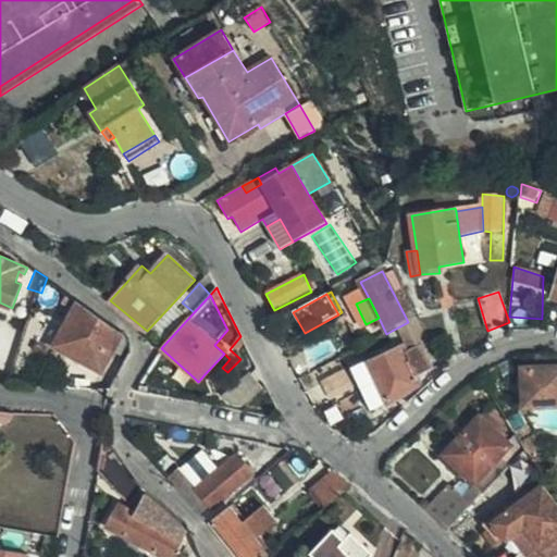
[(103,371),(125,332),(82,302),(58,346),(103,371)]
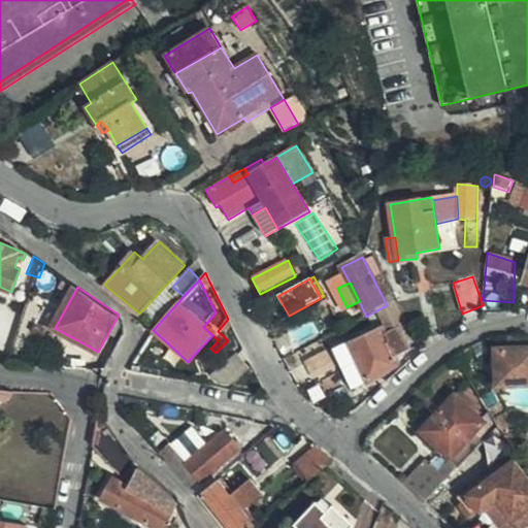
[(513,311),(514,311),(514,302),(483,300),(483,305),(482,316),(513,311)]
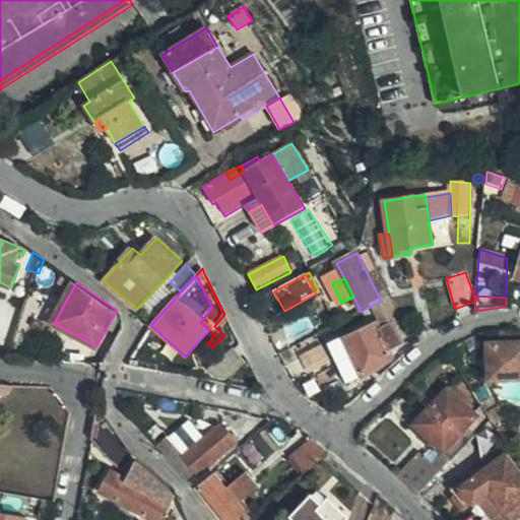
[(405,344),(402,337),(393,322),(400,319),(390,298),(370,308),(378,320),(328,344),(347,387),(392,360),(389,353),(405,344)]
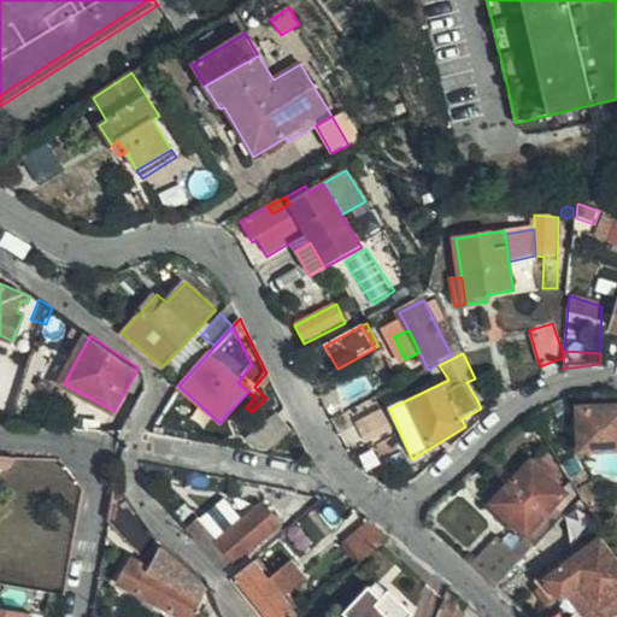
[(477,400),(483,397),(475,378),(466,382),(477,400)]
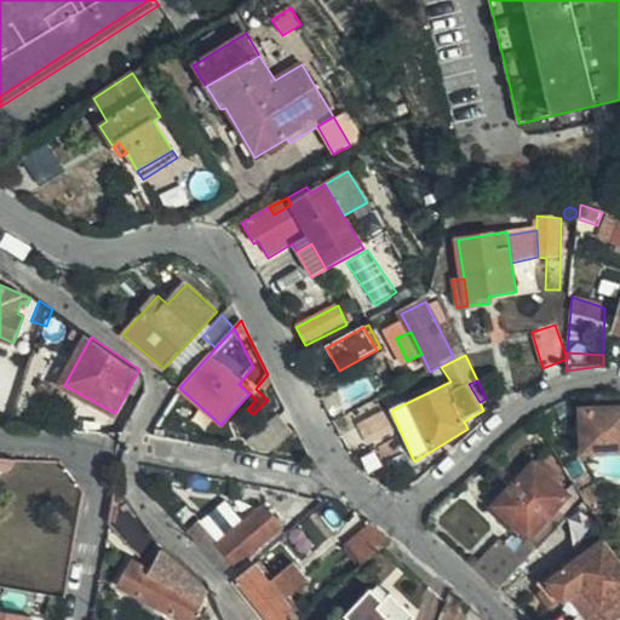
[(619,408),(619,397),(608,397),(597,397),(596,411),(619,408)]
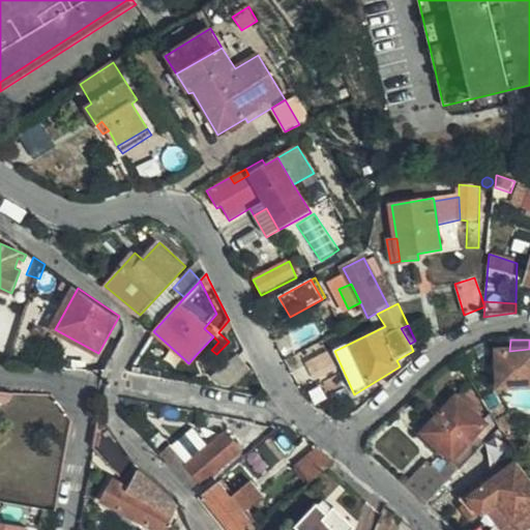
[(529,349),(509,351),(498,351),(499,387),(529,386),(529,349)]
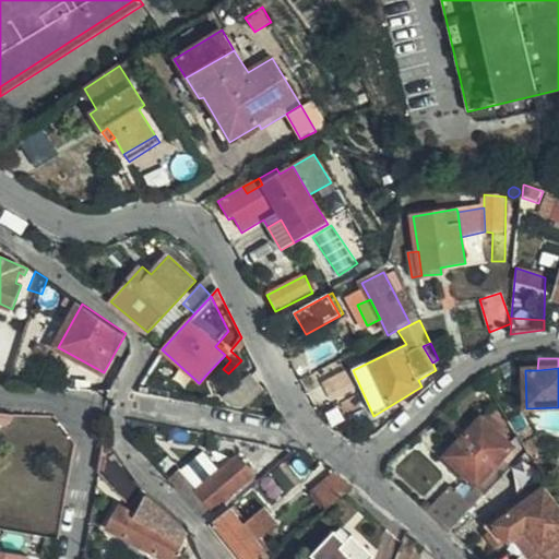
[(521,409),(526,408),(525,370),(519,370),(518,382),(513,388),(513,392),(520,399),(521,409)]
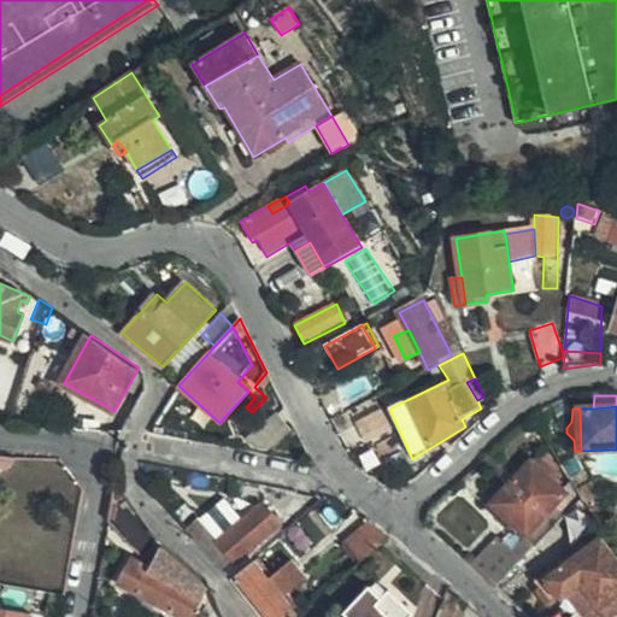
[(219,423),(215,418),(211,439),(223,440),(227,415),(219,423)]
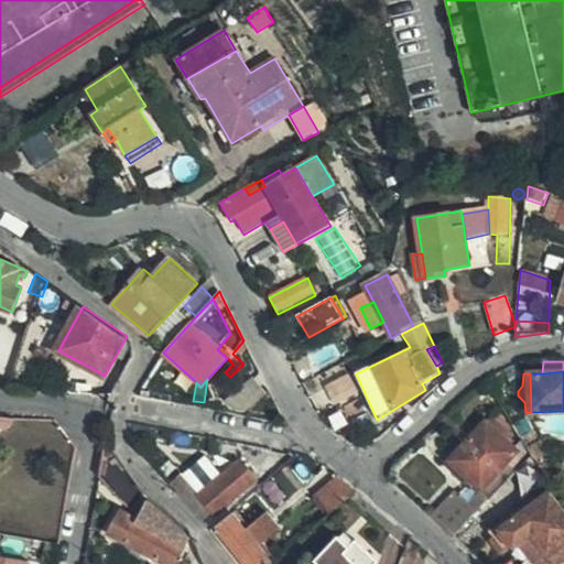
[(267,394),(253,380),(229,400),(237,410),(248,410),(267,394)]
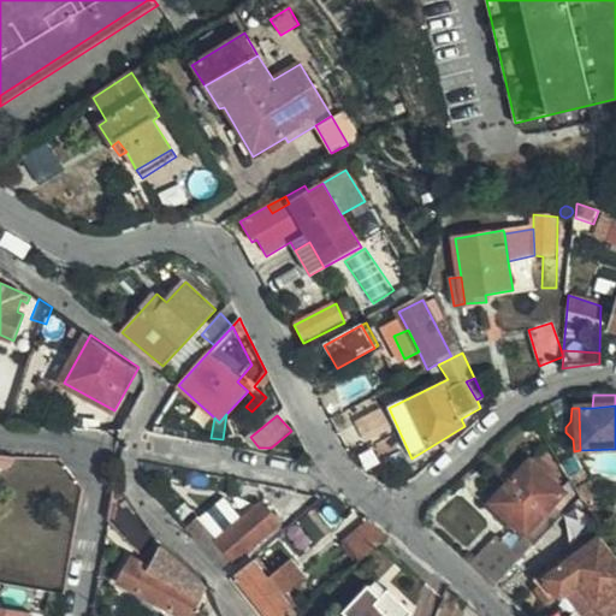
[(0,467),(7,469),(18,456),(0,454),(0,467)]
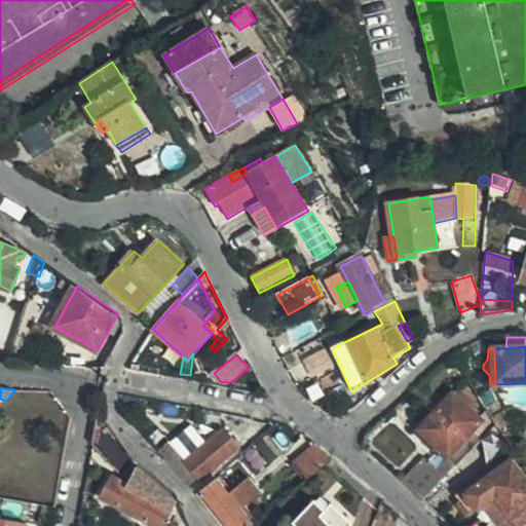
[(448,457),(483,422),(466,409),(471,404),(459,393),(455,398),(453,393),(419,429),(448,457)]
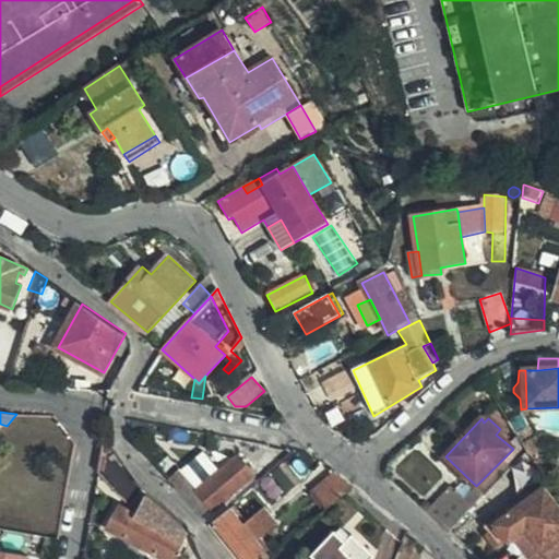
[(531,426),(515,433),(520,441),(535,435),(531,426)]
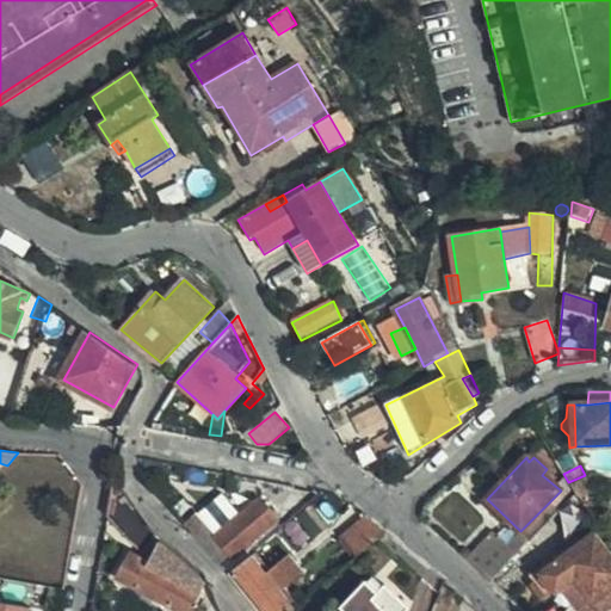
[(604,531),(610,494),(594,500),(586,481),(573,487),(578,495),(602,532),(604,531)]
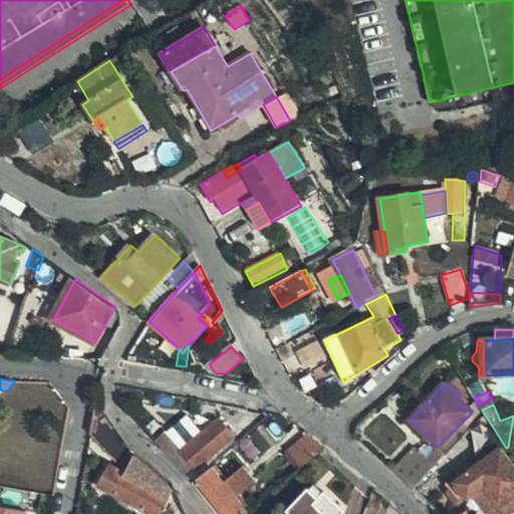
[(486,417),(482,410),(478,406),(472,413),(481,422),(486,417)]
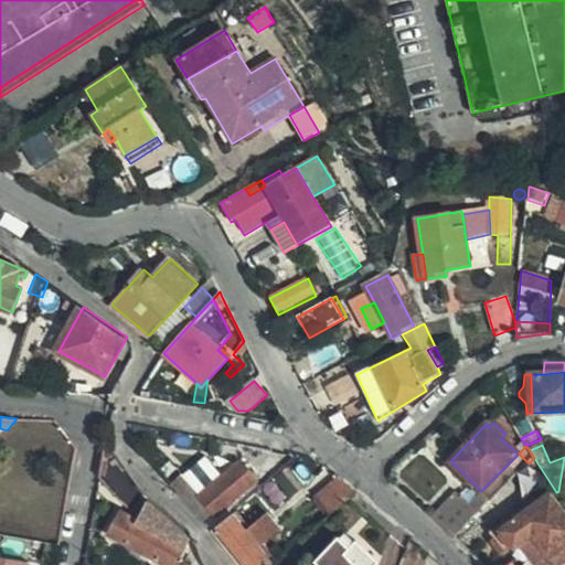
[(135,516),(145,494),(142,493),(115,456),(106,447),(100,479),(135,516)]
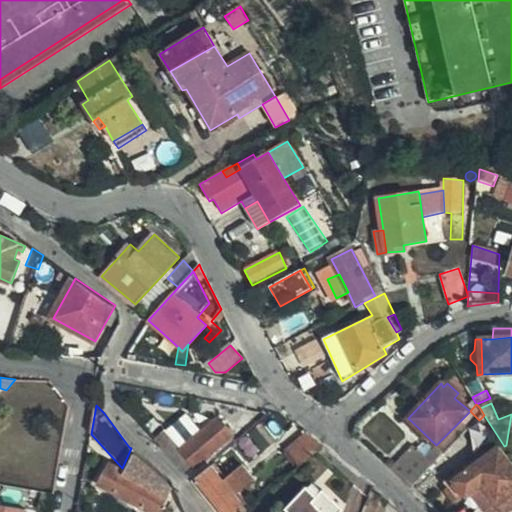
[(185,476),(190,482),(209,466),(204,460),(232,436),(217,421),(182,450),(166,431),(155,442),(185,476)]
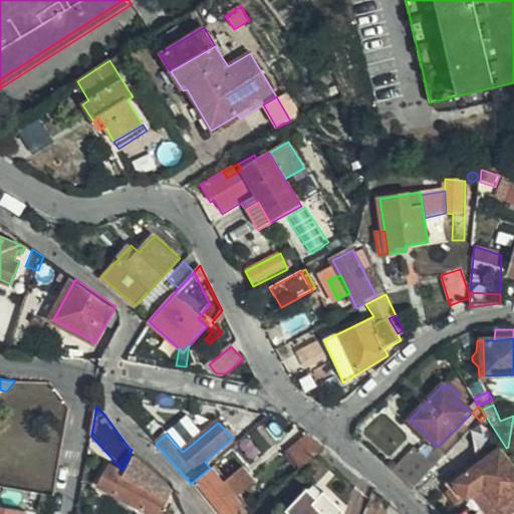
[(461,444),(473,430),(467,425),(454,438),(461,444)]
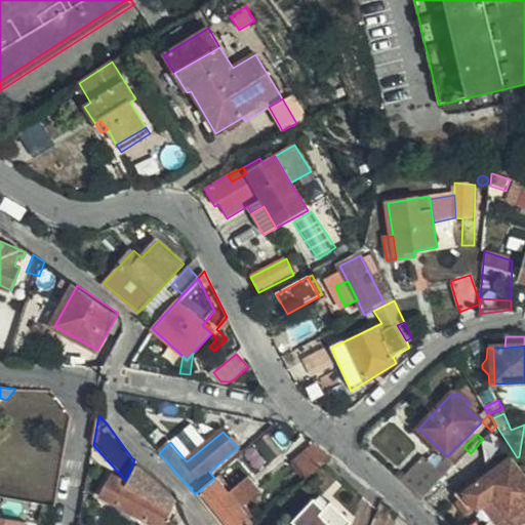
[(331,458),(313,444),(295,459),(311,477),(326,463),(331,458)]
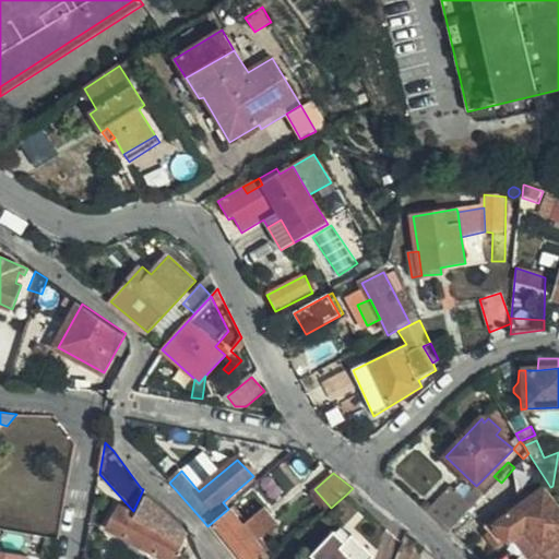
[(486,498),(501,483),(494,476),(478,491),(486,498)]
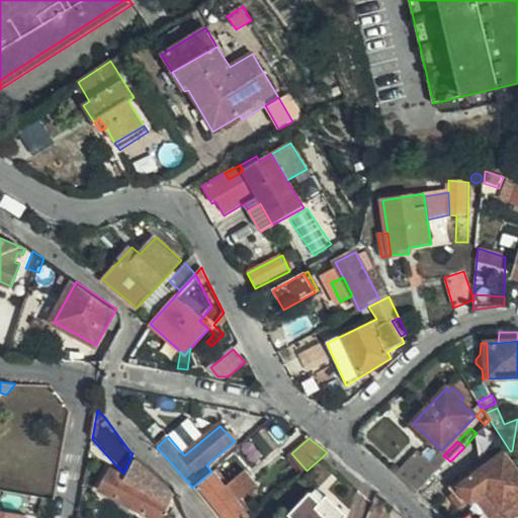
[(421,454),(397,479),(417,497),(418,497),(439,472),(421,454)]
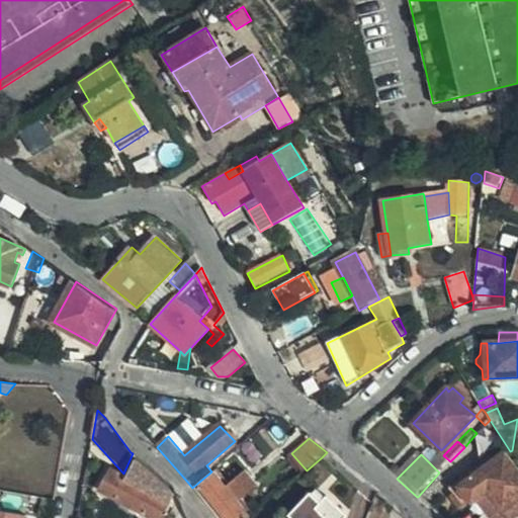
[(517,468),(507,454),(490,467),(452,494),(463,509),(475,500),(487,492),(503,511),(496,517),(516,517),(517,517),(517,468)]
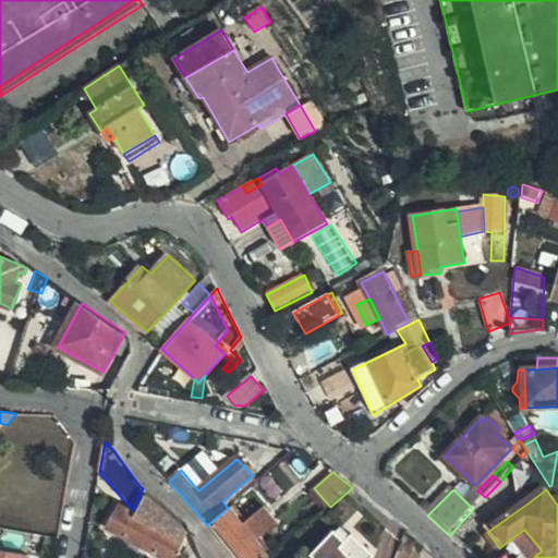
[(158,557),(174,557),(189,534),(147,496),(136,516),(120,506),(107,530),(158,557)]
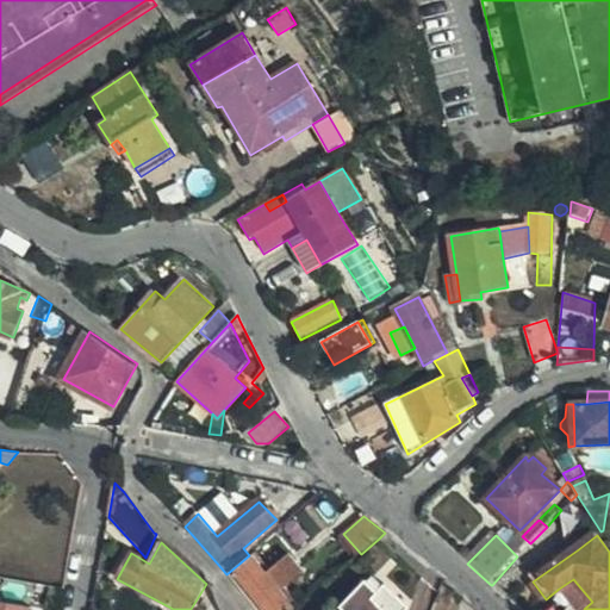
[(533,582),(577,551),(571,543),(527,576),(533,582)]
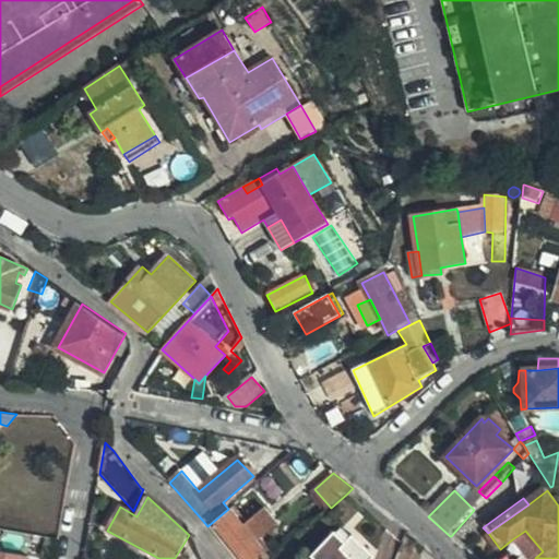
[(234,503),(230,507),(245,524),(248,521),(234,503)]
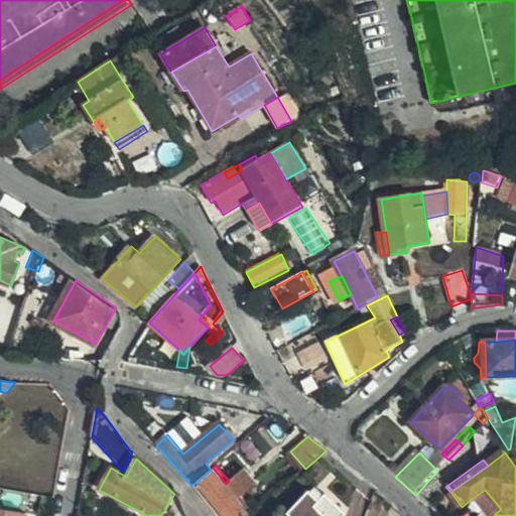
[(211,470),(191,486),(211,509),(217,515),(247,515),(252,512),(240,497),(256,484),(245,469),(229,481),(226,484),(213,468),(211,470)]
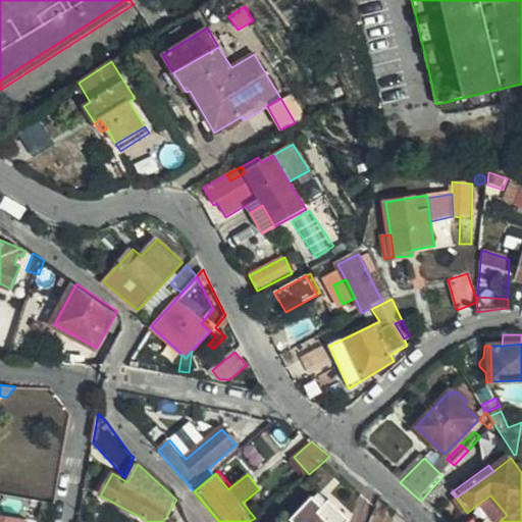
[(491,521),(500,521),(507,515),(490,496),(478,504),(491,521)]
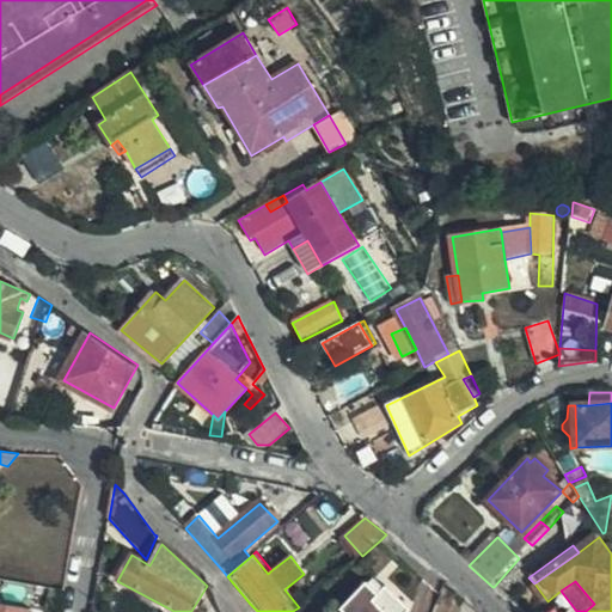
[(409,611),(410,611),(386,588),(380,597),(367,582),(342,609),(344,611),(332,611),(331,611),(409,611)]
